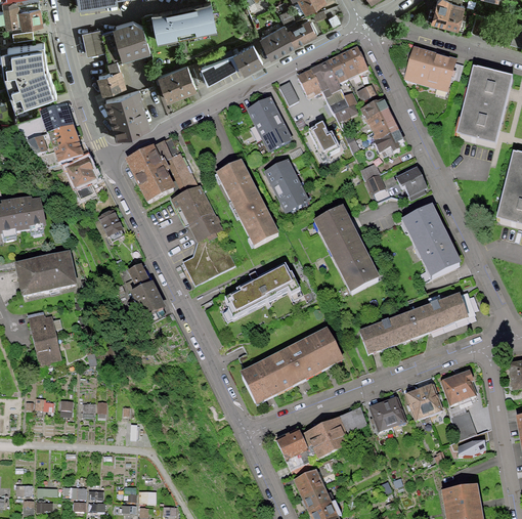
[(0,17),(3,16),(4,22),(18,19),(19,23),(41,19),(38,1),(18,4),(17,0),(1,0),(1,4),(0,4),(0,17)]
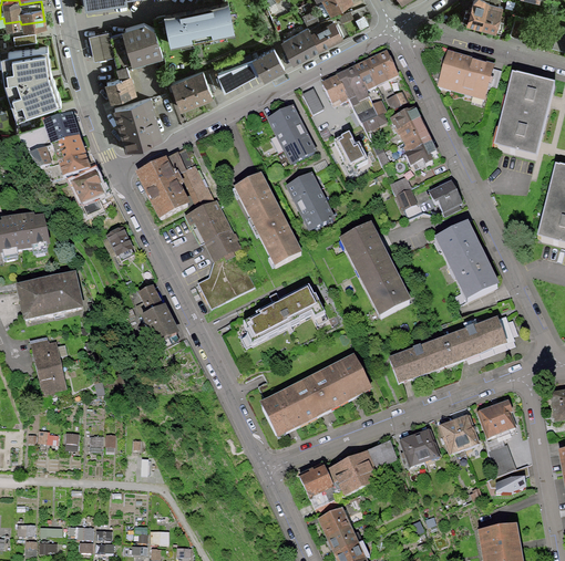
[(234,26),(227,0),(197,0),(162,8),(168,39),(234,26)]
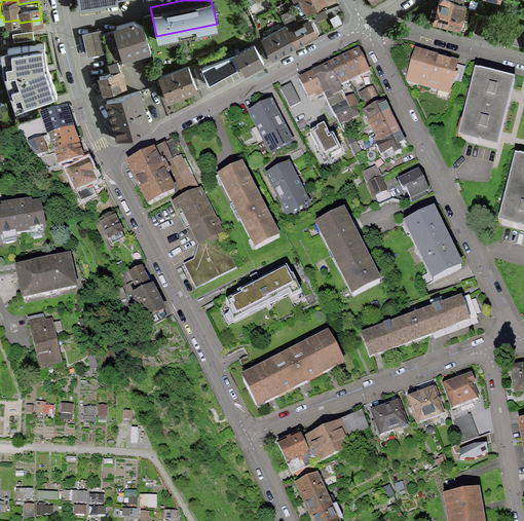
[(433,0),(428,15),(458,24),(465,0),(433,0)]
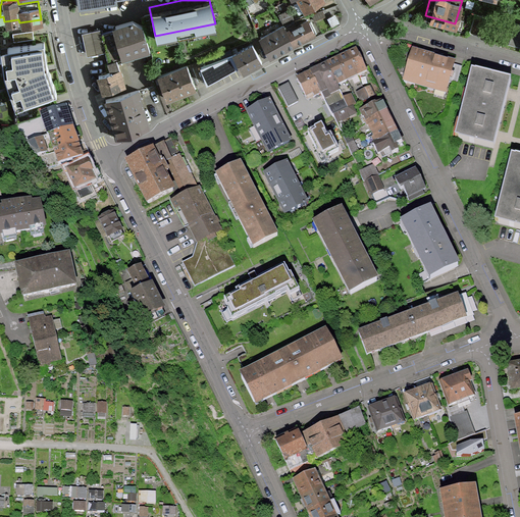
[(323,11),(321,5),(307,10),(310,16),(323,11)]
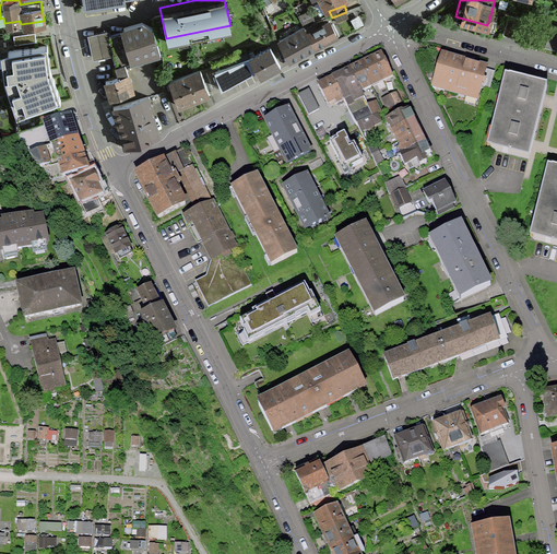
[(362,18),(357,9),(348,13),(354,23),(362,18)]
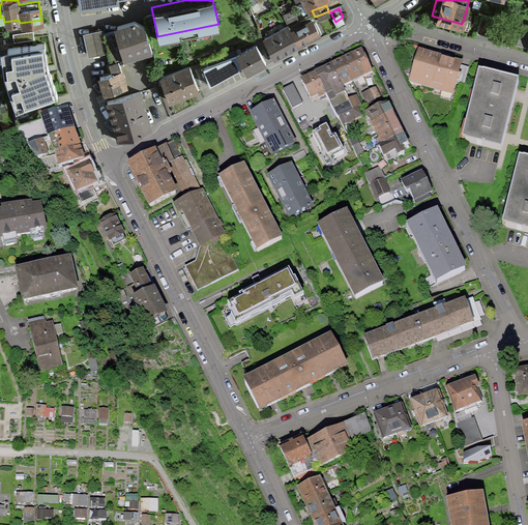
[(480,8),(474,28),(501,34),(505,16),(480,8)]
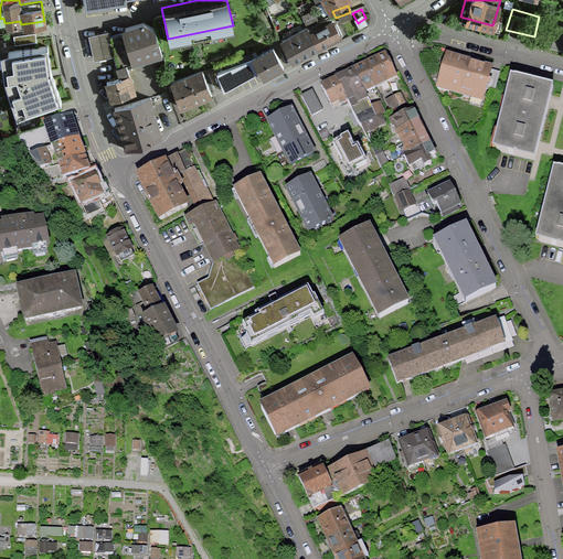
[(332,14),(308,27),(316,44),(340,32),(332,14)]
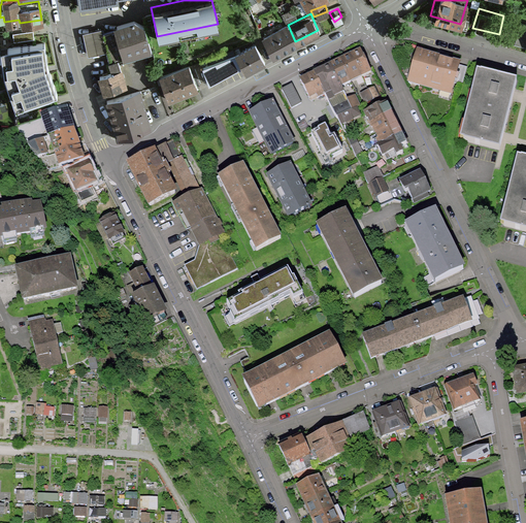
[(133,17),(111,22),(112,25),(100,28),(104,46),(107,57),(117,54),(120,53),(121,55),(151,47),(142,22),(133,17)]
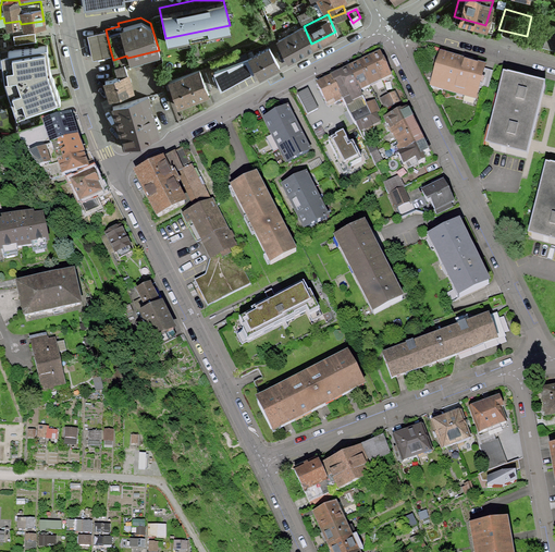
[(554,20),(547,17),(541,41),(554,45),(554,20)]
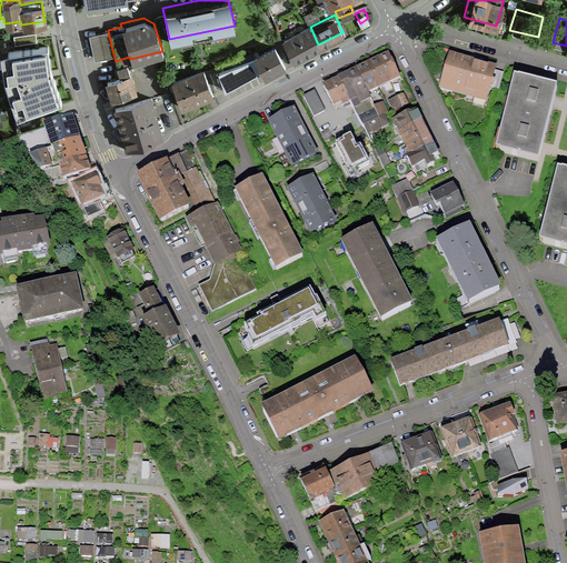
[(279,34),(292,59),(318,44),(310,27),(308,21),(279,34)]
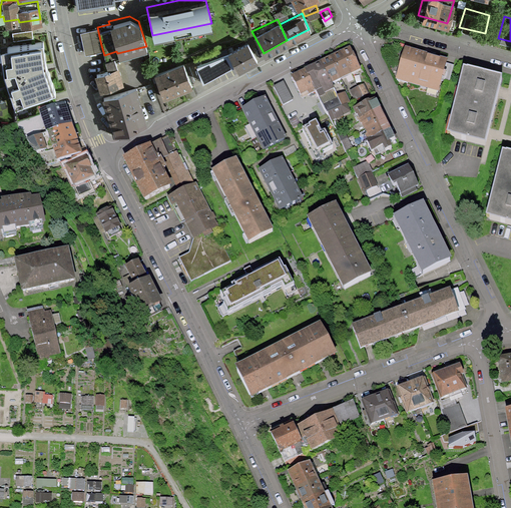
[(79,27),(84,49),(101,45),(97,27),(96,22),(79,27)]
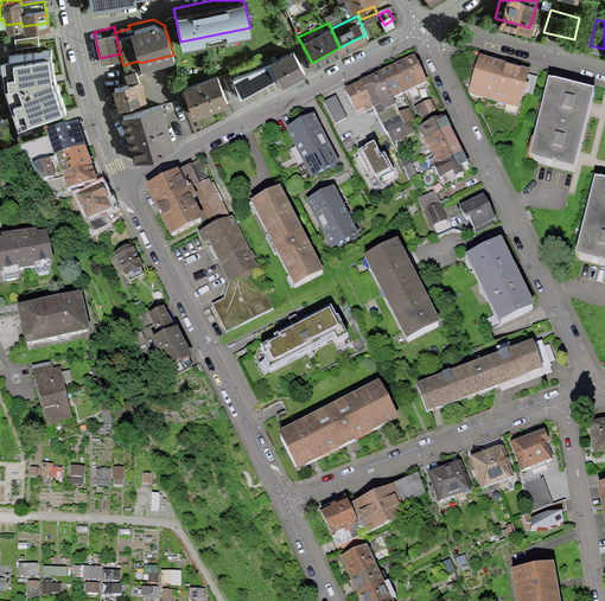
[(36,31),(13,34),(14,44),(37,40),(36,31)]
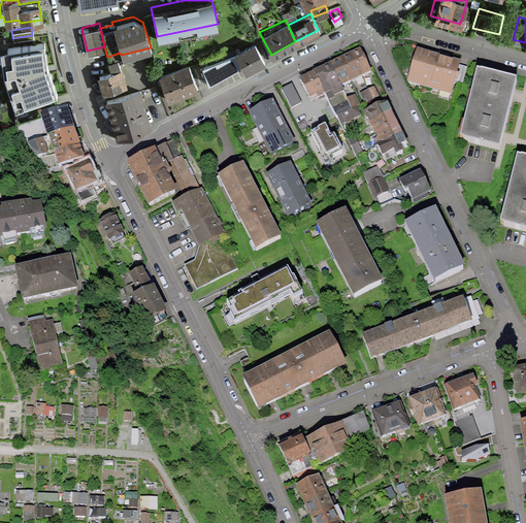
[(13,103),(56,90),(45,60),(42,37),(0,43),(0,52),(2,68),(13,103)]
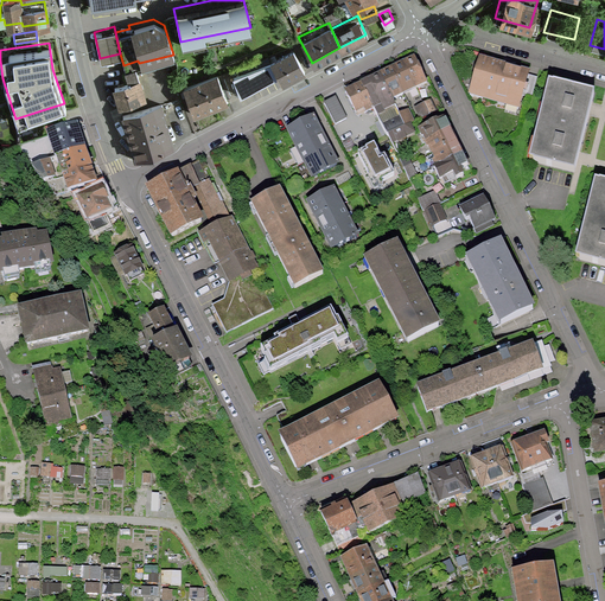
[(303,66),(291,44),(268,56),(275,71),(280,78),(303,66)]
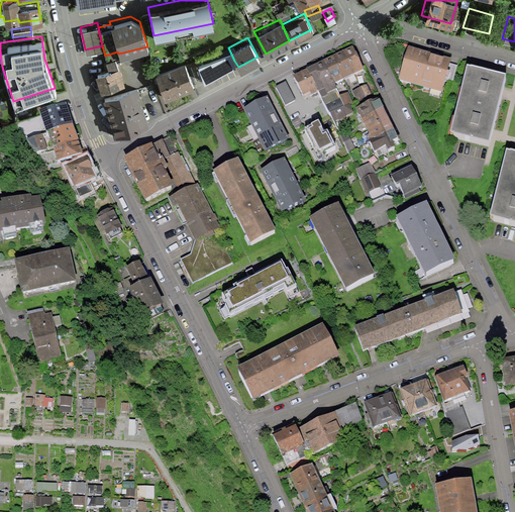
[(352,70),(363,66),(351,43),(341,47),(352,70)]
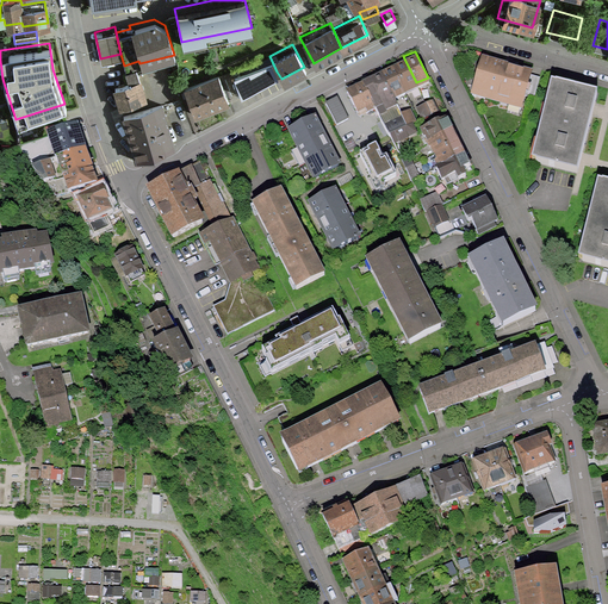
[(531,67),(479,53),(469,91),(520,106),(531,67)]
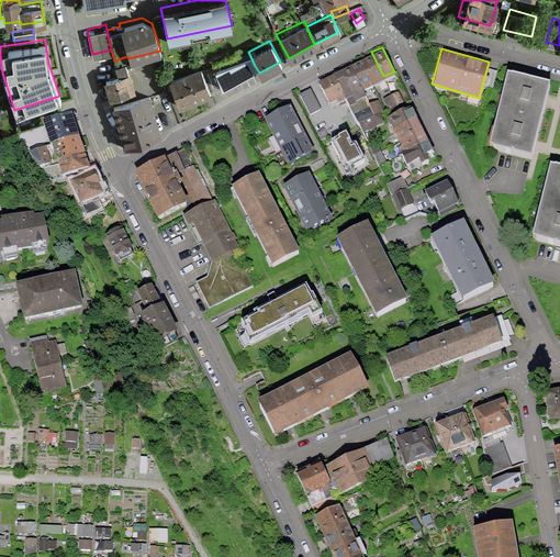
[(248,52),(213,66),(220,84),(255,66),(248,52)]
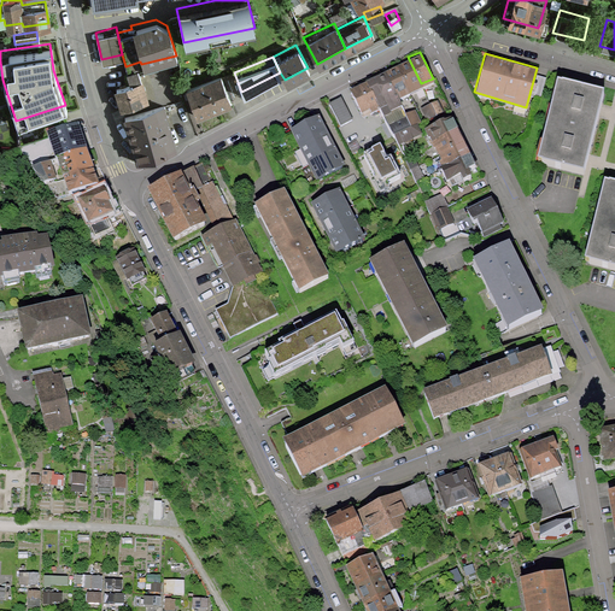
[(409,89),(421,83),(408,57),(396,63),(409,89)]
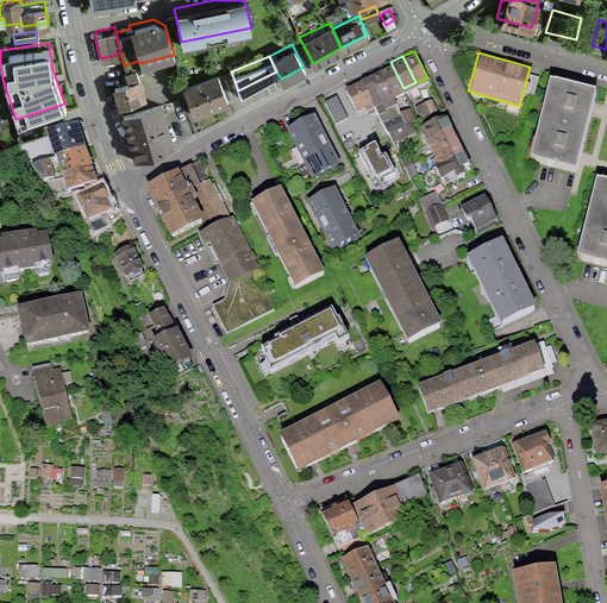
[(126,77),(110,82),(116,104),(145,95),(139,74),(137,74),(135,62),(124,66),(126,77)]
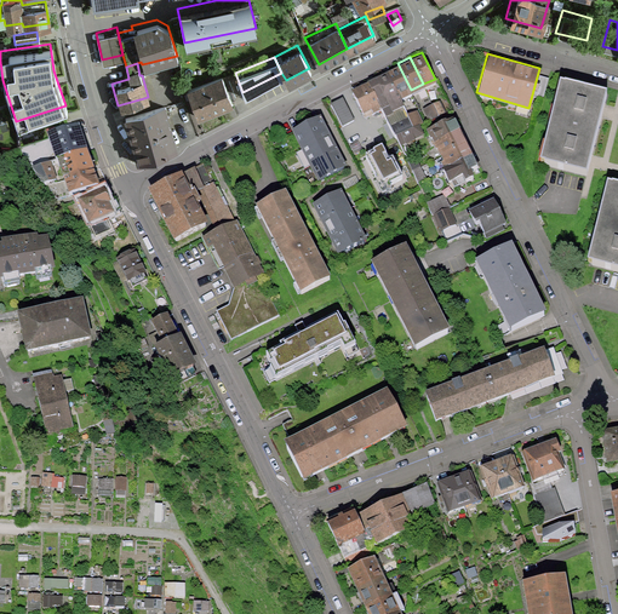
[(411,90),(398,63),(384,69),(399,96),(411,90)]
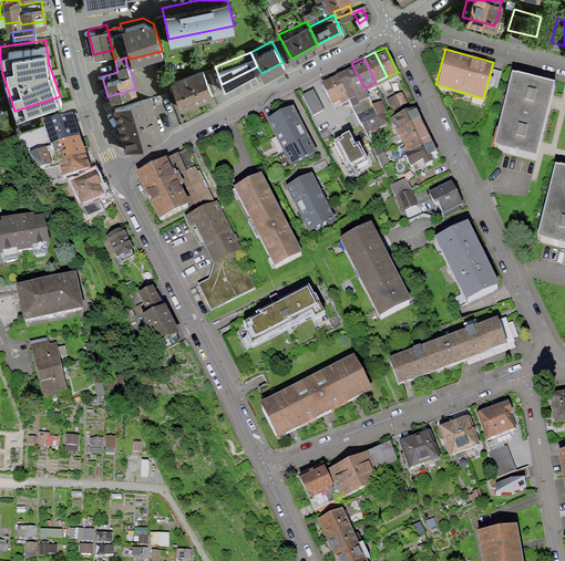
[(345,93),(365,130),(386,120),(382,111),(386,110),(380,96),(370,101),(365,87),(351,63),(334,73),(345,93)]
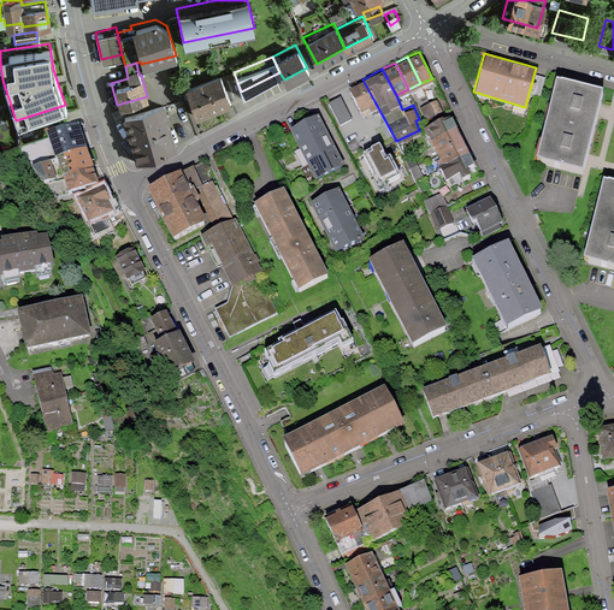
[(218,70),(183,84),(194,113),(230,100),(218,70)]
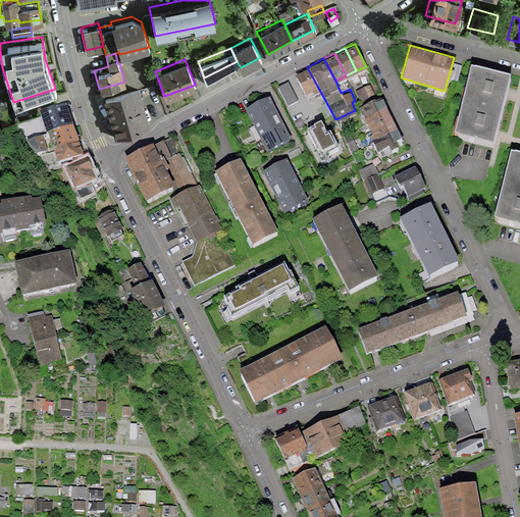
[(509,75),(470,66),(454,134),(492,143),(509,75)]
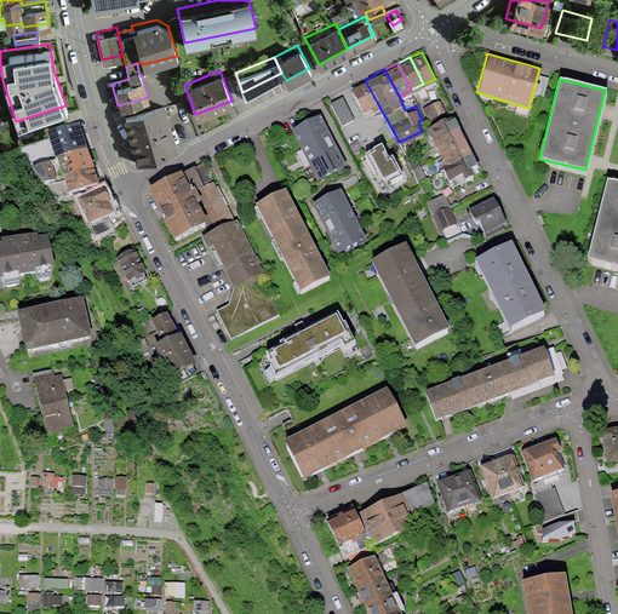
[(365,80),(349,89),(360,110),(377,102),(365,80)]
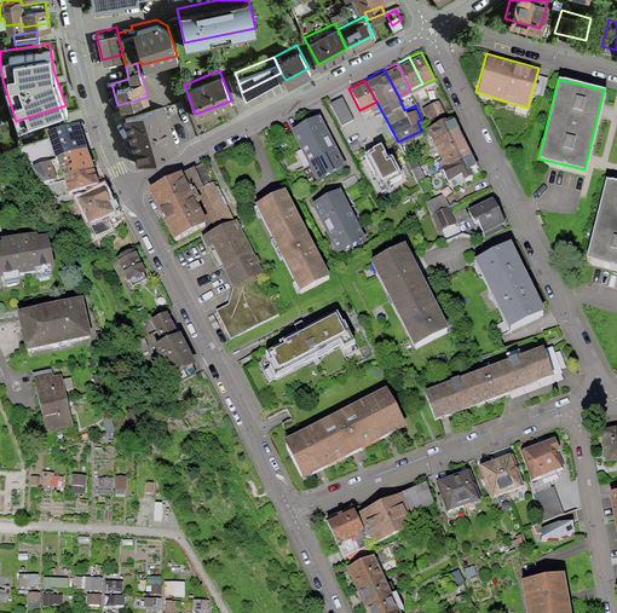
[(340,93),(328,99),(340,121),(351,115),(340,93)]
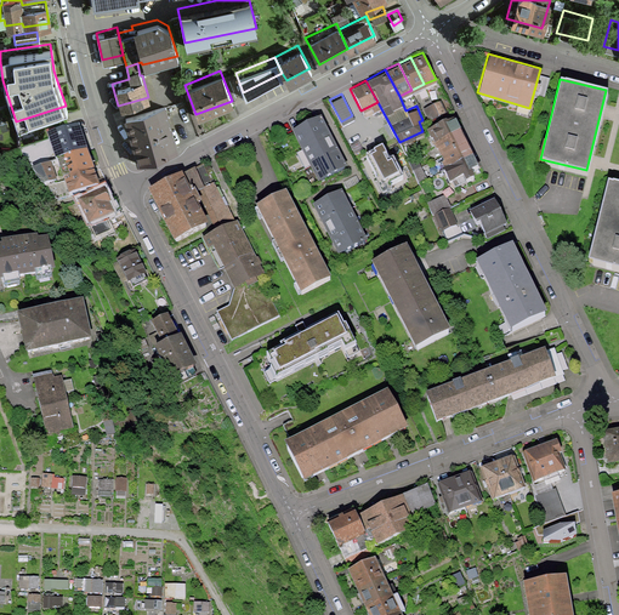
[(444,94),(421,104),(427,117),(450,106),(444,94)]
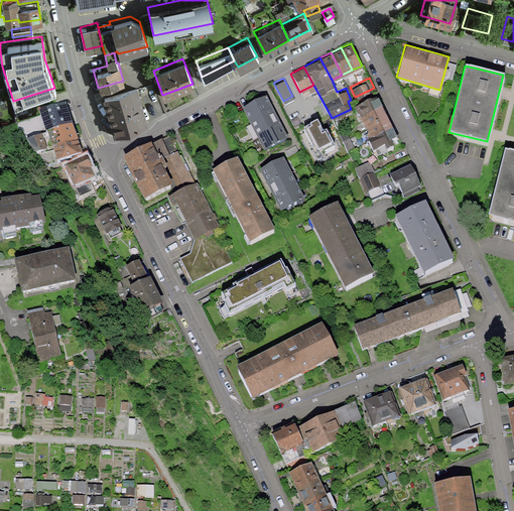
[(135,83),(100,94),(111,132),(146,121),(135,83)]
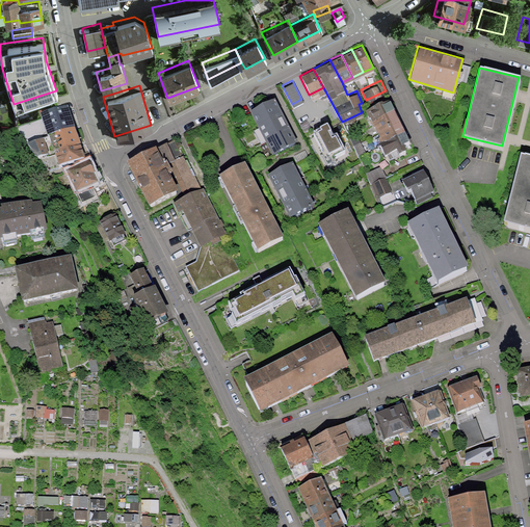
[(295,139),(273,97),(248,110),(270,153),(295,139)]
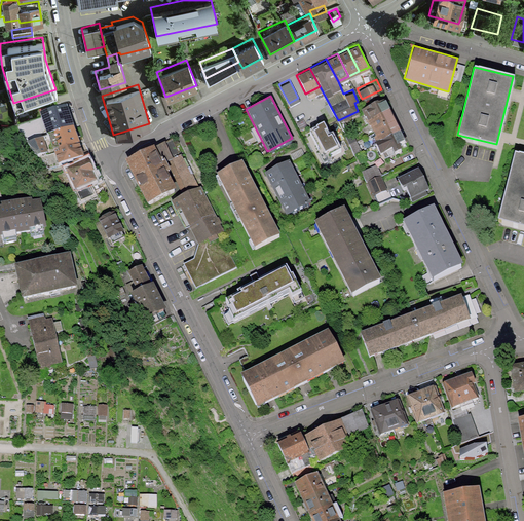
[(389,108),(384,97),(360,108),(364,118),(389,108)]
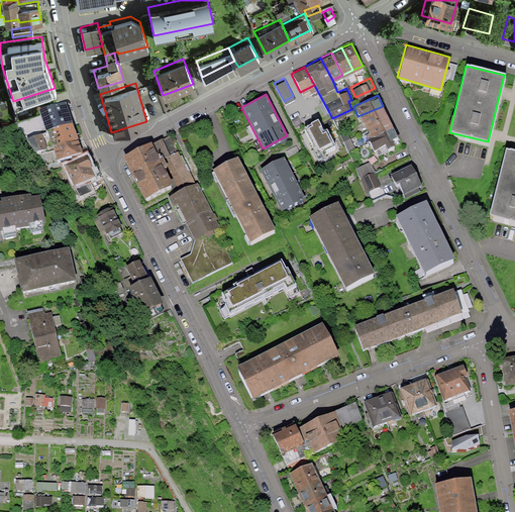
[(25,137),(45,162),(79,148),(77,143),(72,129),(66,113),(62,103),(38,111),(45,131),(25,137)]
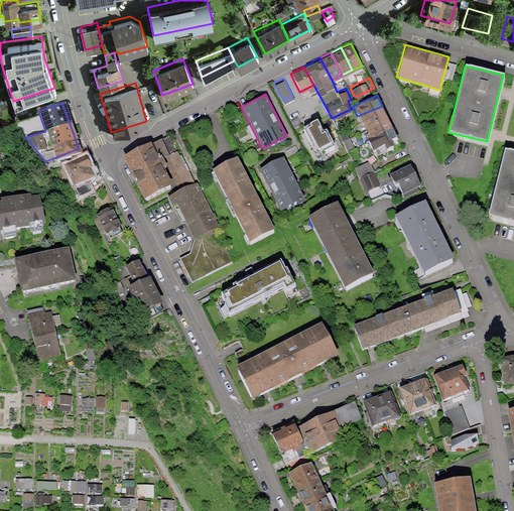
[(357,116),(367,137),(391,126),(382,106),(357,116)]
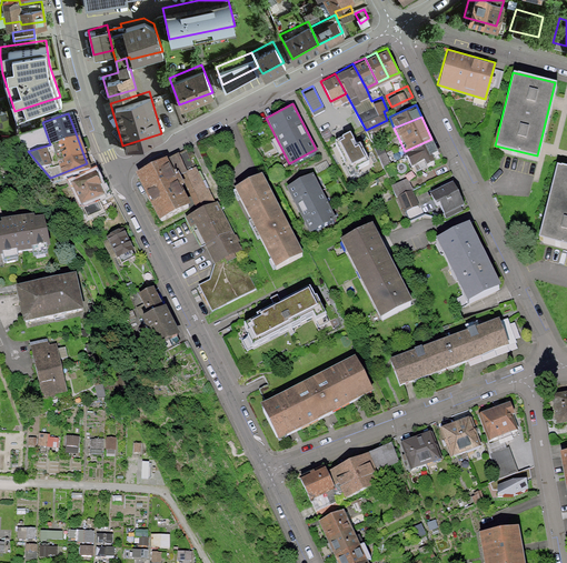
[(351,131),(335,140),(349,167),(366,159),(351,131)]
